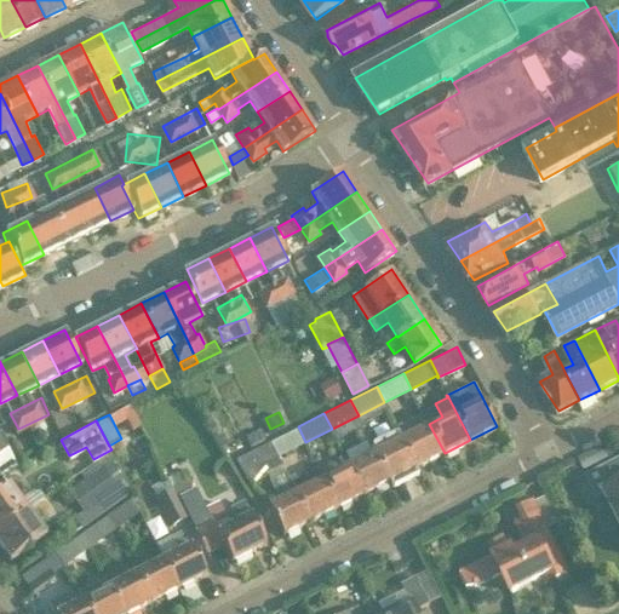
[(445,453),(429,424),(402,437),(417,466),(445,453)]
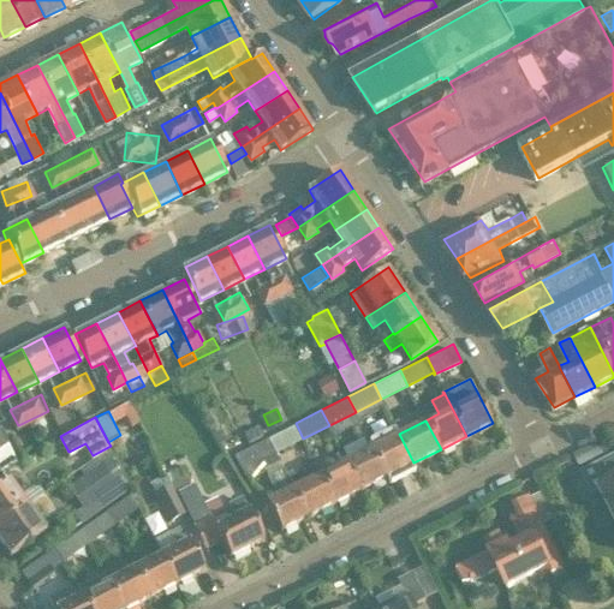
[(296,423),(269,436),(276,452),(276,451),(303,439),(296,423)]
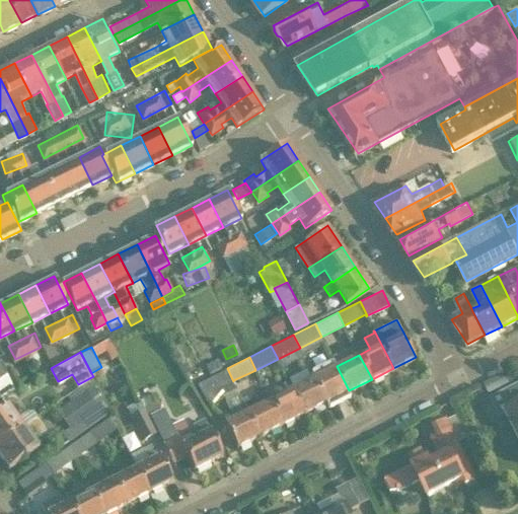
[(218,358),(206,363),(210,372),(222,367),(218,358)]
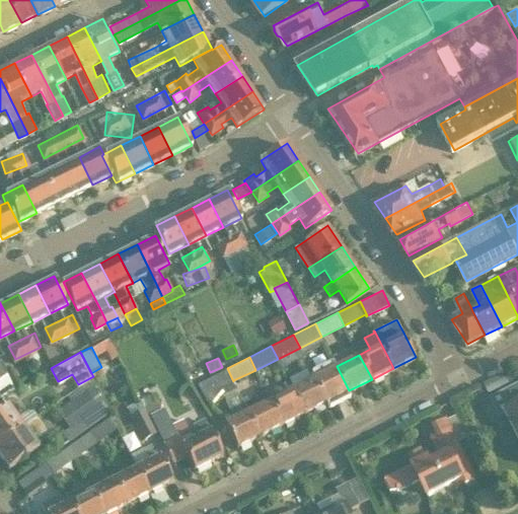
[(188,360),(180,364),(186,373),(192,369),(188,360)]
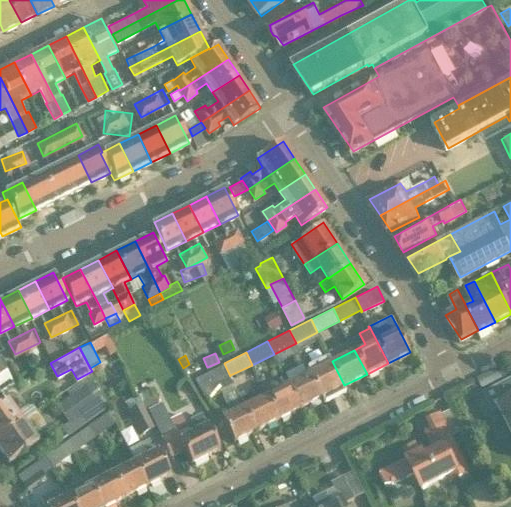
[(344,385),(332,361),(310,372),(323,396),(344,385)]
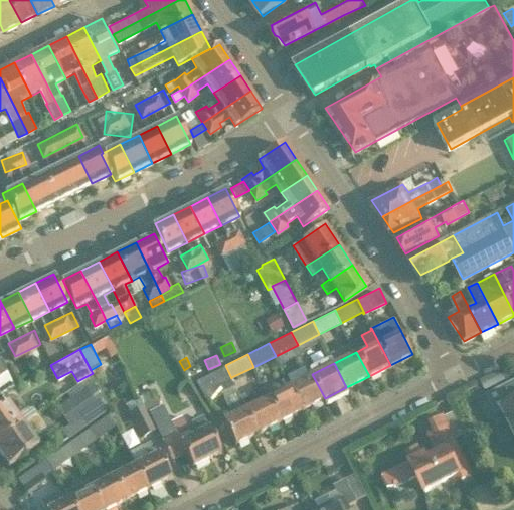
[(231,378),(225,365),(196,379),(206,400),(235,385),(231,377),(231,378)]
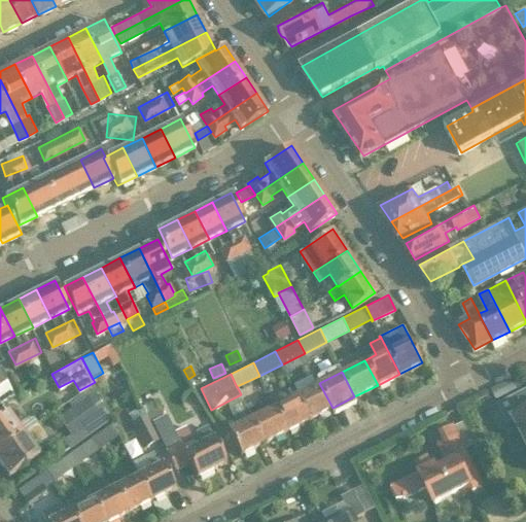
[(319,383),(296,394),(310,419),(332,408),(319,383)]
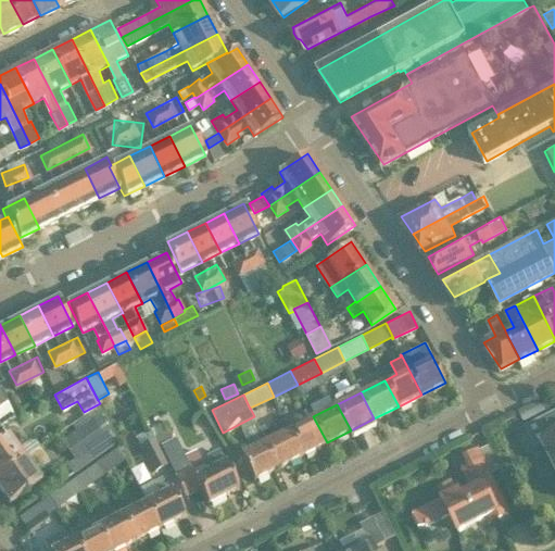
[(554,409),(526,425),(535,446),(545,441),(554,460),(554,409)]
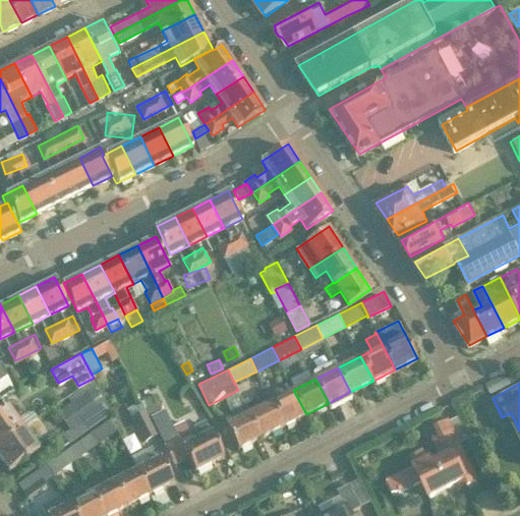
[(92,386),(58,410),(70,427),(64,433),(70,441),(110,412),(92,386)]
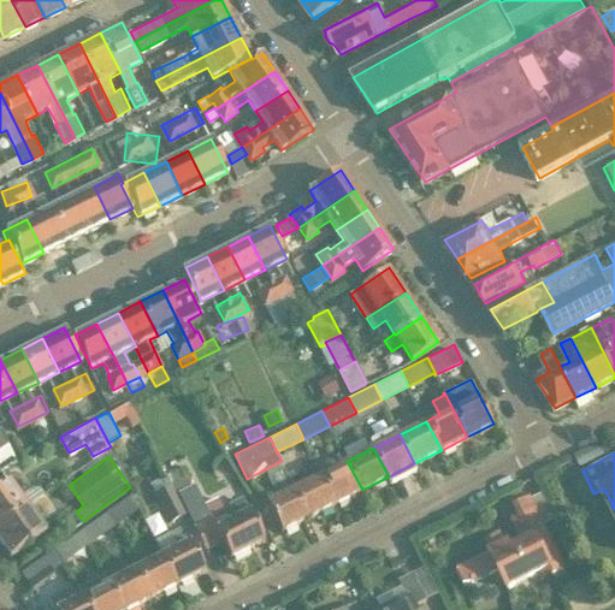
[(362,490),(347,461),(321,474),(336,503),(362,490)]
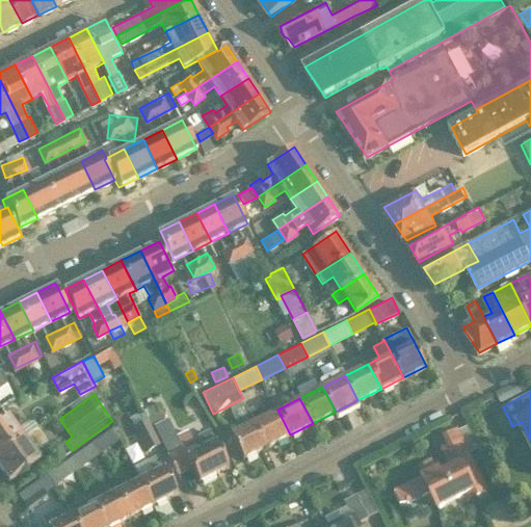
[(272,399),(249,411),(267,446),(290,435),(277,410),(272,399)]
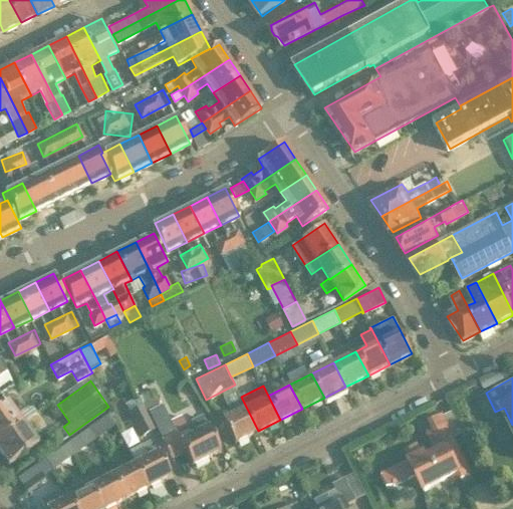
[(258,431),(241,397),(241,398),(237,390),(223,397),(232,413),(224,417),(236,442),(258,431)]
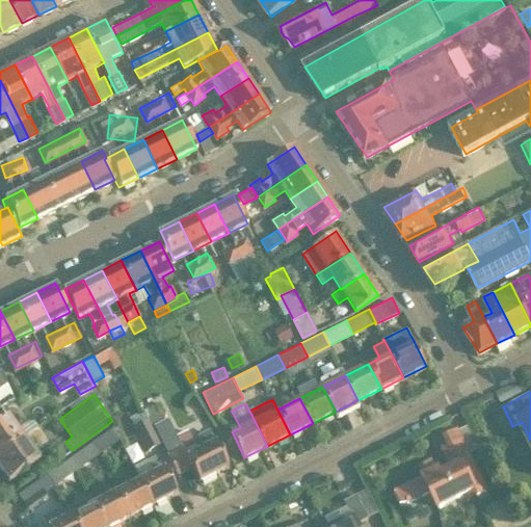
[(153,407),(145,412),(149,417),(150,417),(154,423),(164,418),(160,411),(155,413),(153,407)]
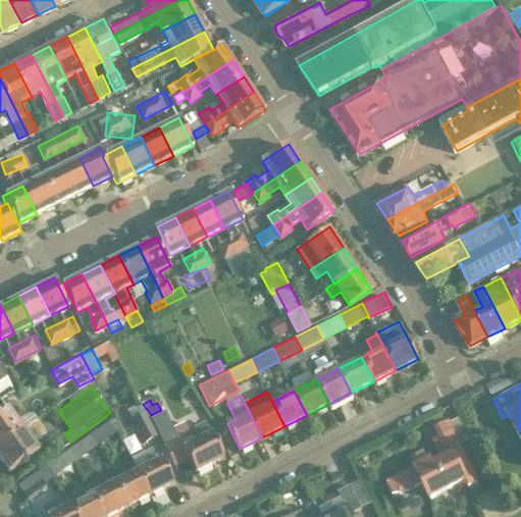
[(0,444),(23,427),(9,407),(0,412),(0,444)]
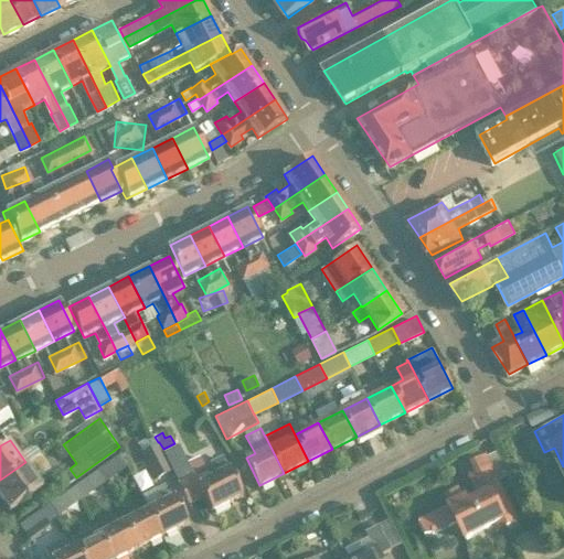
[(157,442),(141,451),(156,476),(171,468),(157,442)]
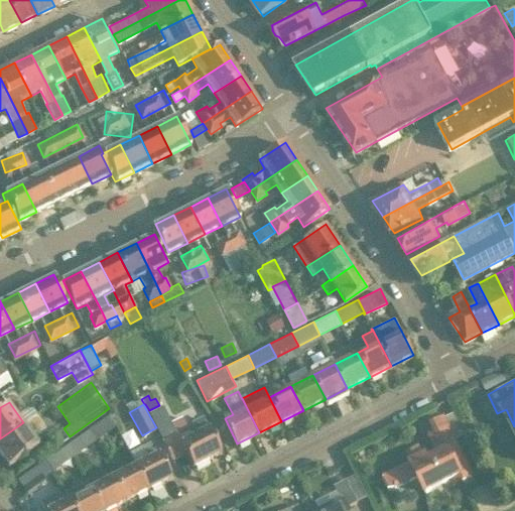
[(163,404),(159,405),(149,410),(163,440),(178,432),(163,404)]
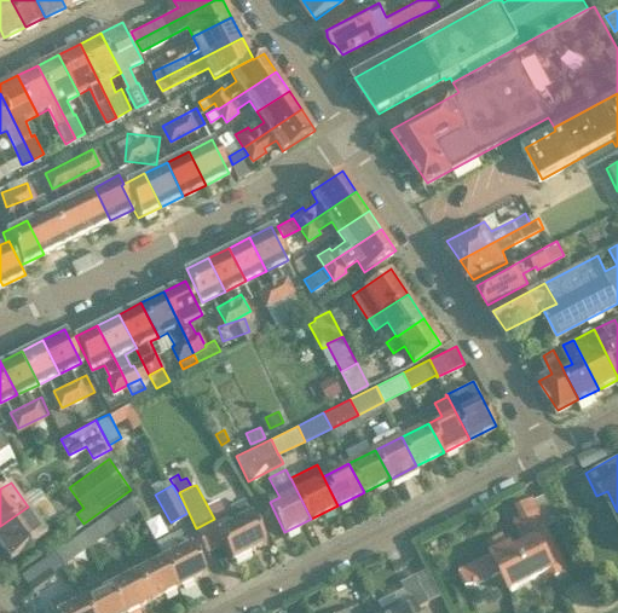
[(28,507),(0,526),(0,541),(11,557),(46,533),(40,524),(57,512),(45,495),(28,507)]
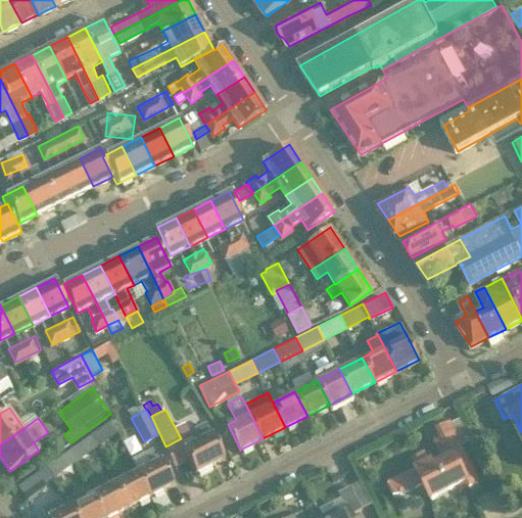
[(177,423),(185,441),(196,437),(188,418),(177,423)]
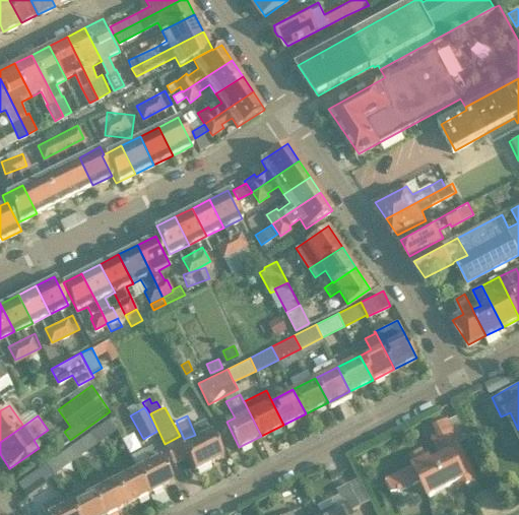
[(110,416),(90,430),(98,443),(119,428),(110,416)]
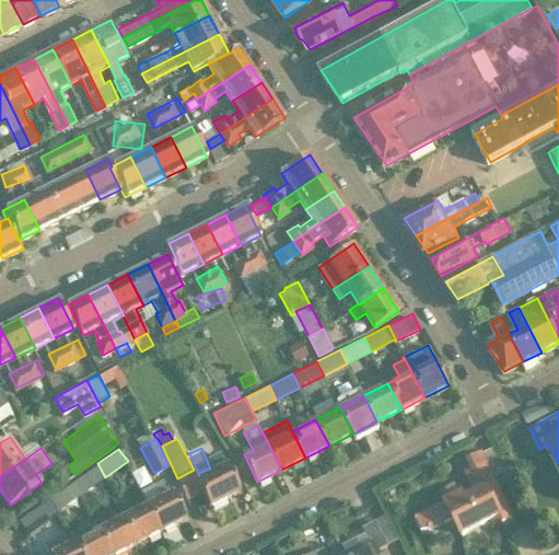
[(177,478),(176,478),(186,498),(202,489),(210,505),(213,504),(214,506),(226,499),(225,497),(241,489),(221,451),(211,457),(218,469),(197,478),(194,470),(177,478)]
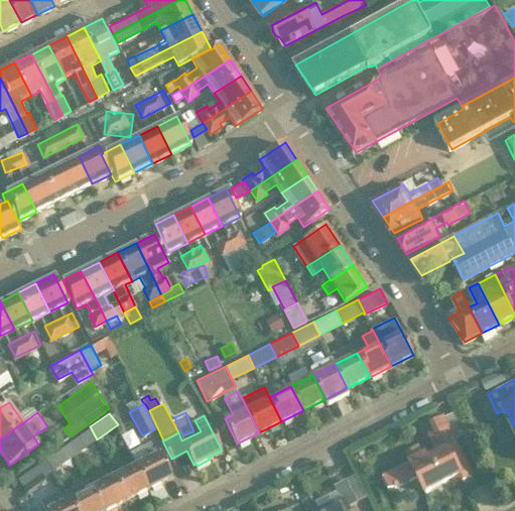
[(412,460),(383,475),(389,487),(396,487),(418,476),(426,492),(461,474),(474,470),(446,415),(432,422),(437,431),(431,434),(440,454),(429,460),(427,454),(413,461),(412,460)]
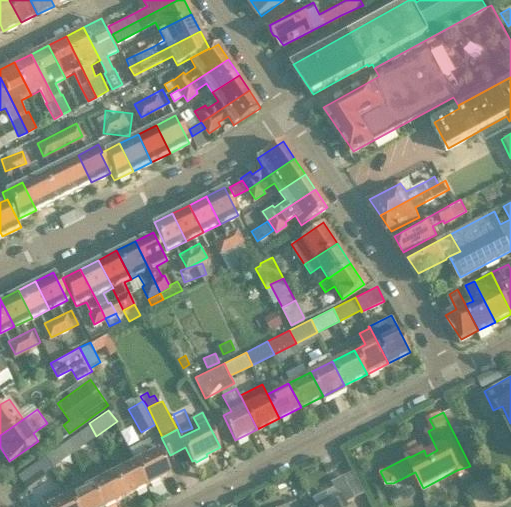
[(89,423),(69,438),(75,450),(96,436),(89,423)]
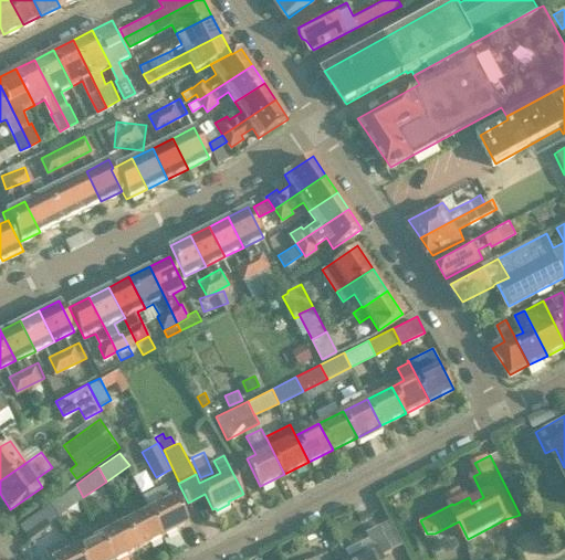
[(83,497),(76,484),(53,500),(60,514),(83,497)]
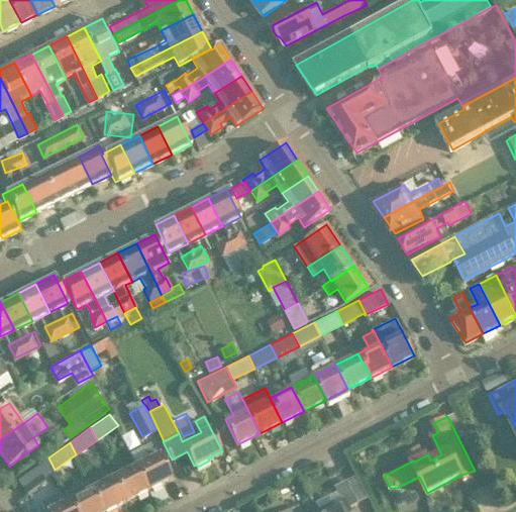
[(137,464),(149,488),(172,477),(155,443),(146,447),(151,456),(137,464)]
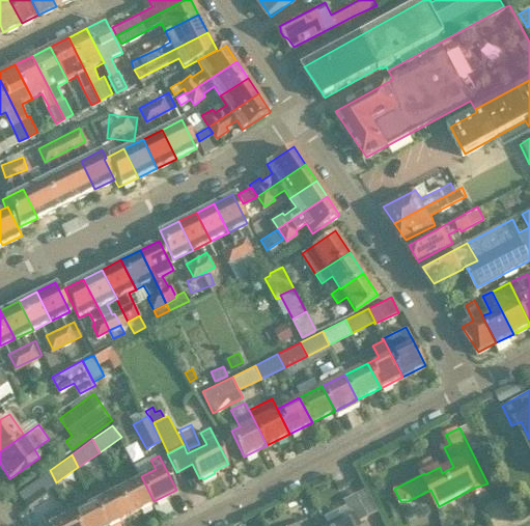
[(56,482),(50,470),(18,492),(28,506),(49,492),(47,490),(56,482)]
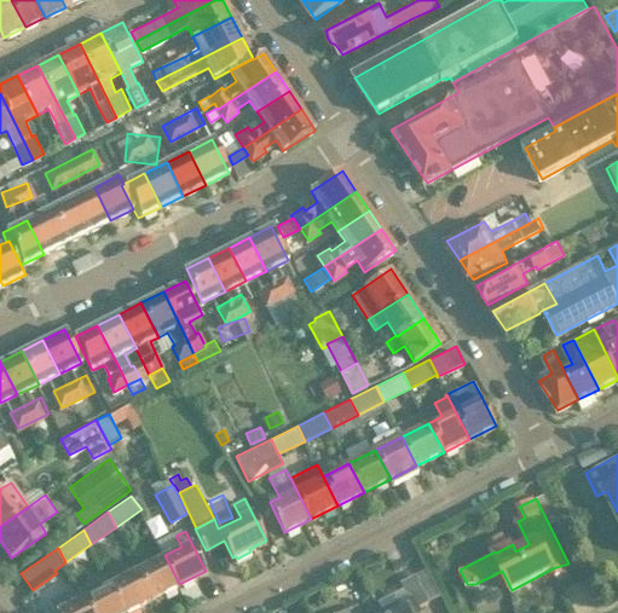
[(165,555),(138,568),(152,599),(179,584),(165,555)]
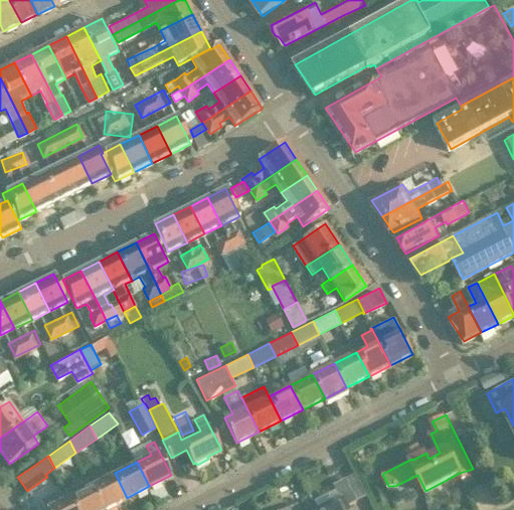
[(127,498),(115,473),(92,485),(105,509),(127,498)]
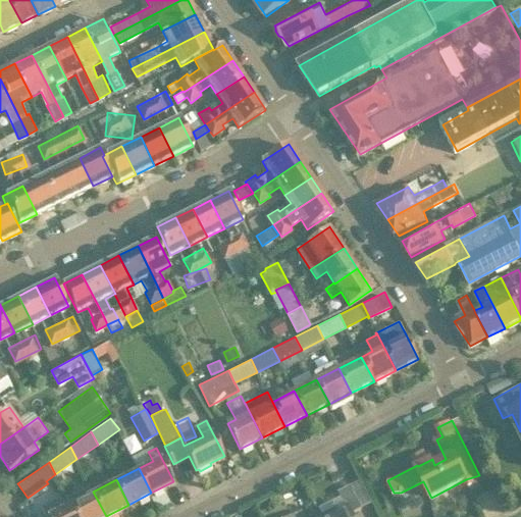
[(340,513),(330,516),(354,516),(352,512),(363,507),(352,484),(341,489),(346,502),(336,506),(340,513)]
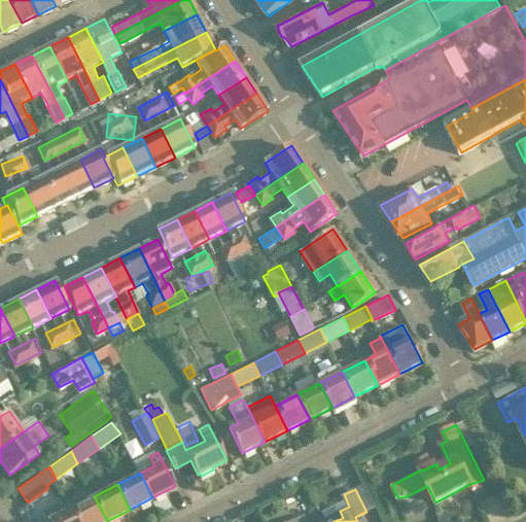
[(94,496),(71,508),(78,521),(104,521),(107,521),(94,496)]
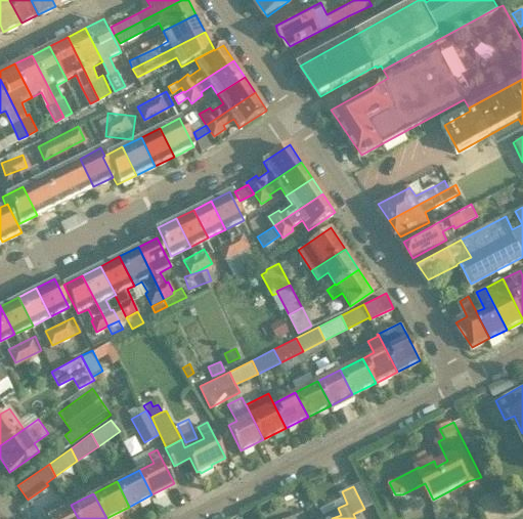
[(78,518),(71,505),(63,508),(59,499),(43,508),(48,518),(78,518)]
